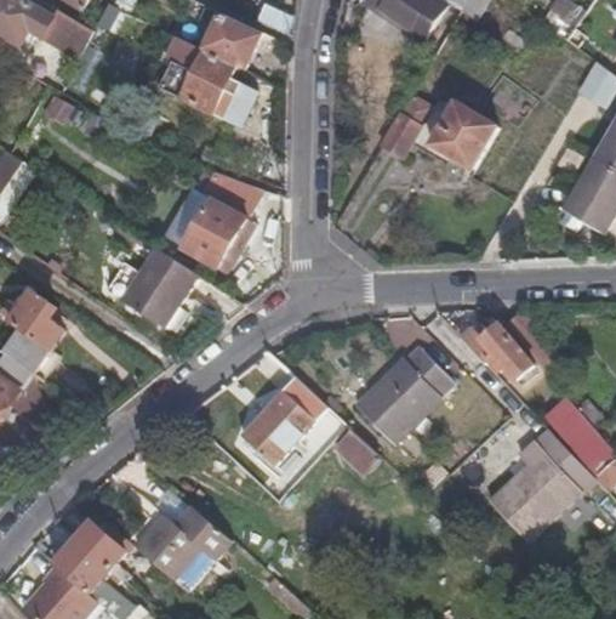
[(41,33),(52,15),(28,0),(0,0),(0,28),(20,40),(29,24),(41,33)]
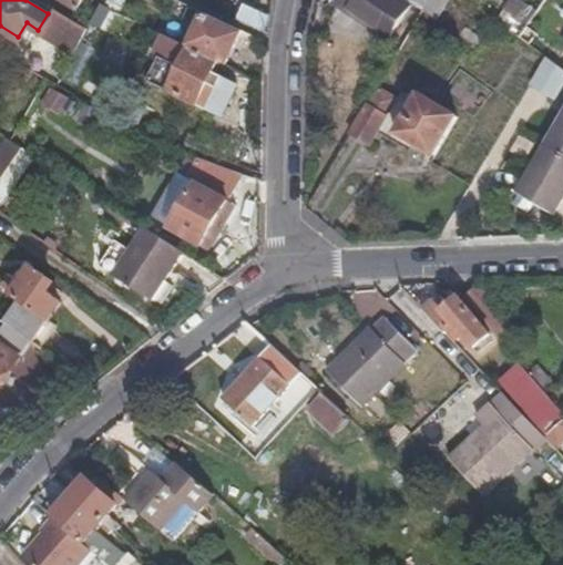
[(26,0),(48,13),(52,6),(42,0),(26,0)]
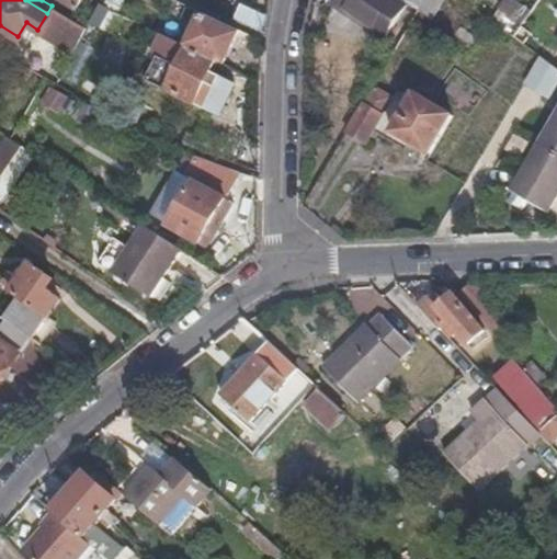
[(98,0),(91,13),(100,19),(108,3),(101,0),(98,0)]
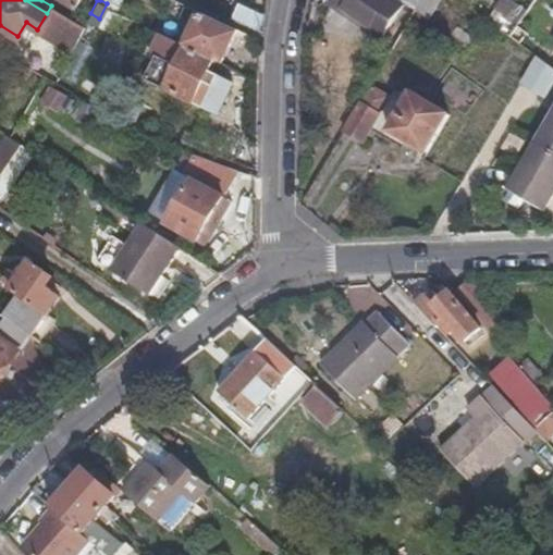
[(379,33),(398,4),(392,0),(330,0),(379,33)]
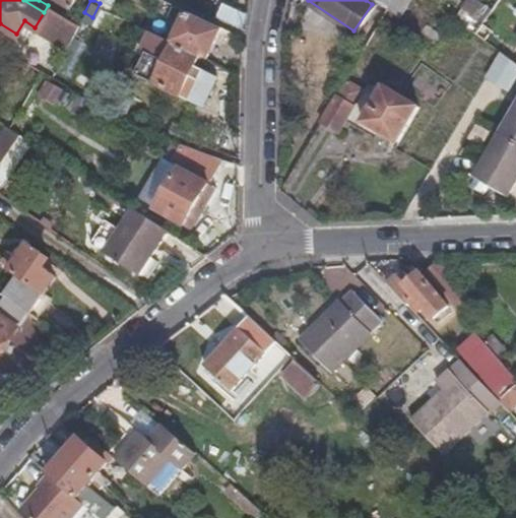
[(384,8),(388,0),(372,0),(384,8)]
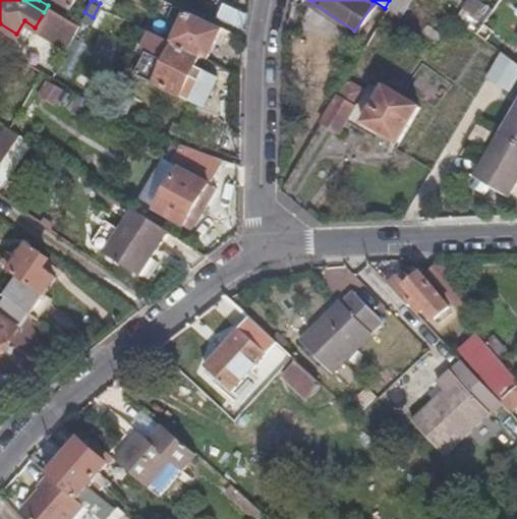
[(434,0),(449,10),(456,0),(434,0)]
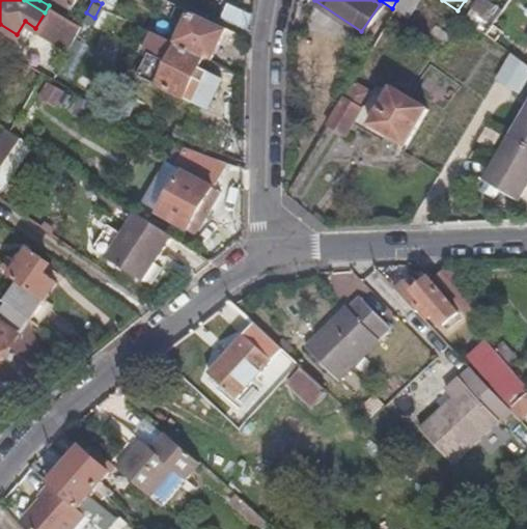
[(465,0),(458,10),(484,31),(490,24),(495,16),(474,0),(465,0)]
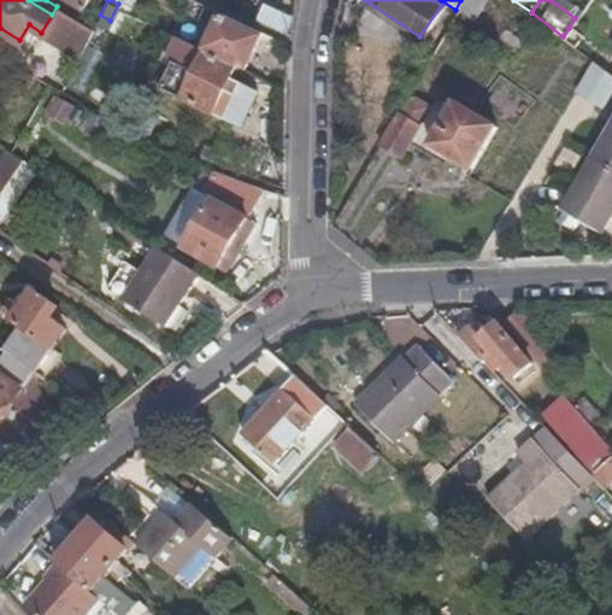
[(257,18),(287,33),(292,15),(264,1),(257,18)]
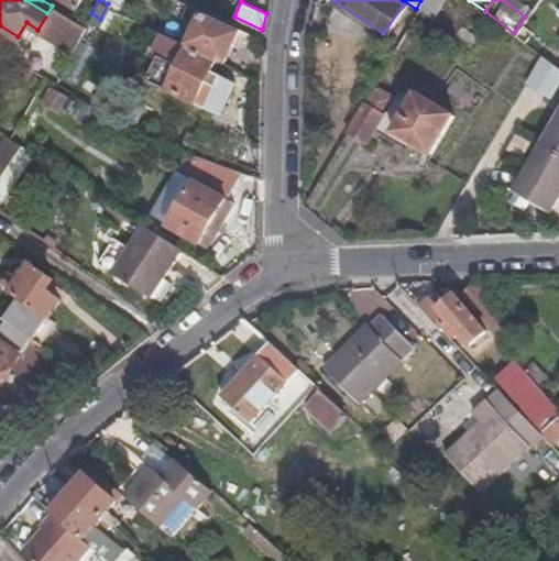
[(216,58),(222,62),(238,30),(200,11),(185,43),(216,58)]
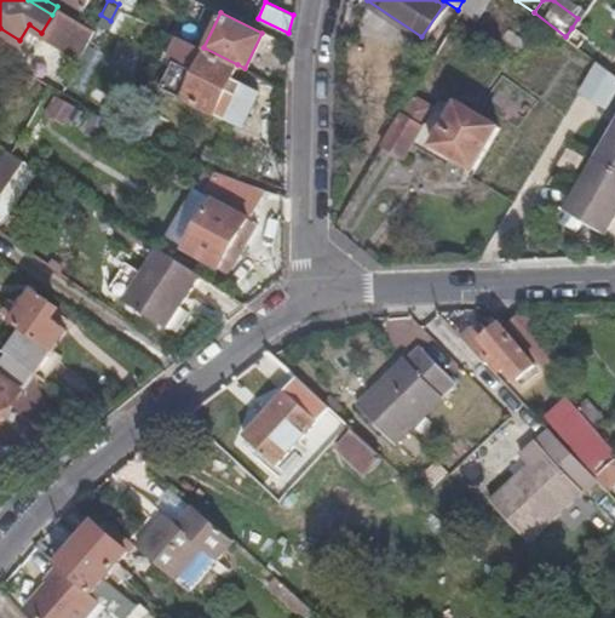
[(587,26),(578,18),(572,28),(581,34),(587,26)]
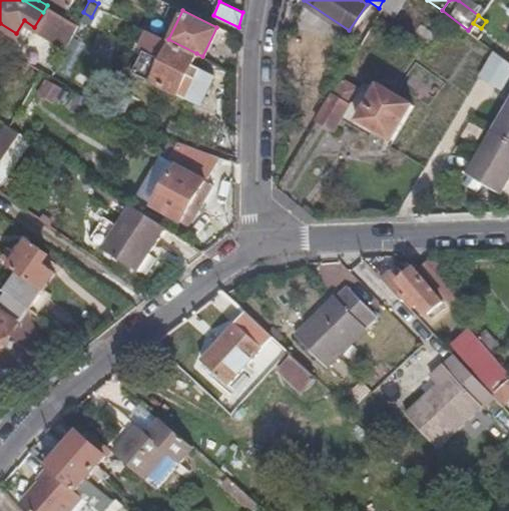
[(57,33),(68,40),(77,23),(66,17),(57,33)]
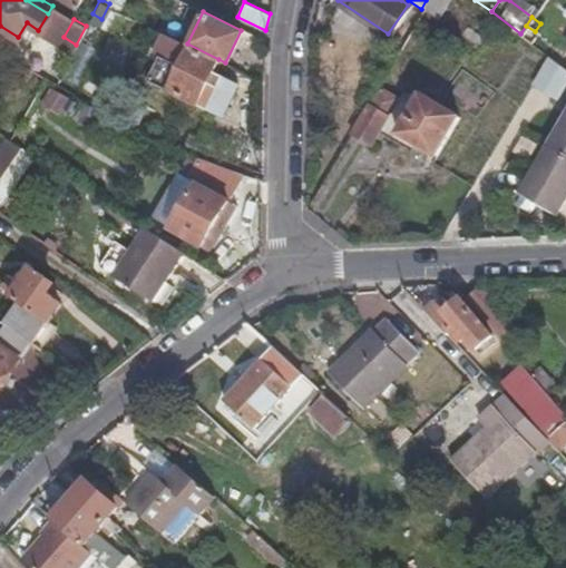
[(212,71),(218,59),(187,43),(174,69),(160,65),(153,81),(202,106),(218,75),(212,71)]
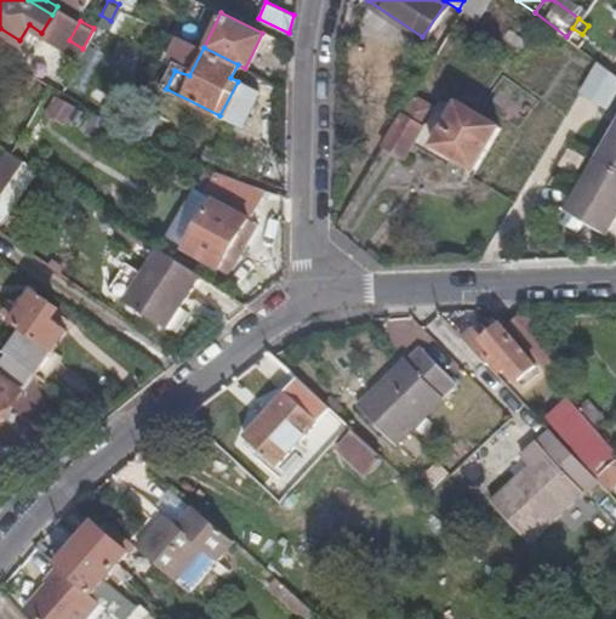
[(615,89),(615,75),(597,62),(580,91),(605,106),(615,89)]
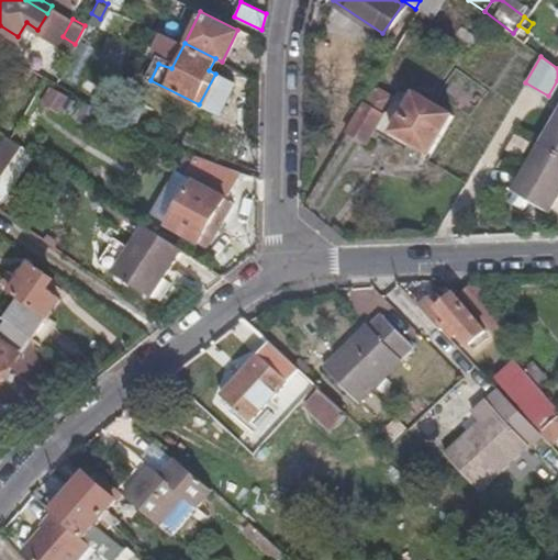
[(374,80),(345,130),(367,141),(376,124),(393,92),(374,80)]
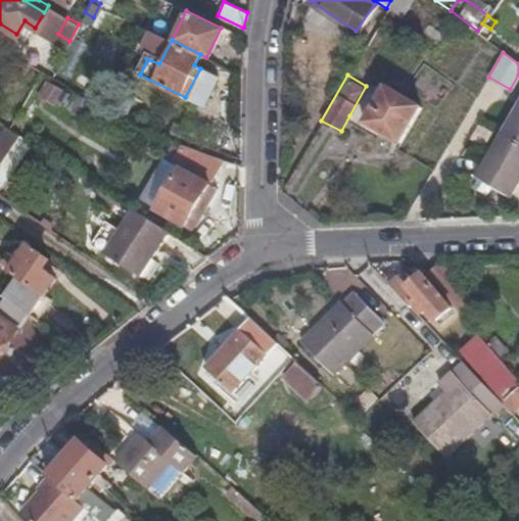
[(40,79),(34,96),(53,103),(59,86),(40,79)]
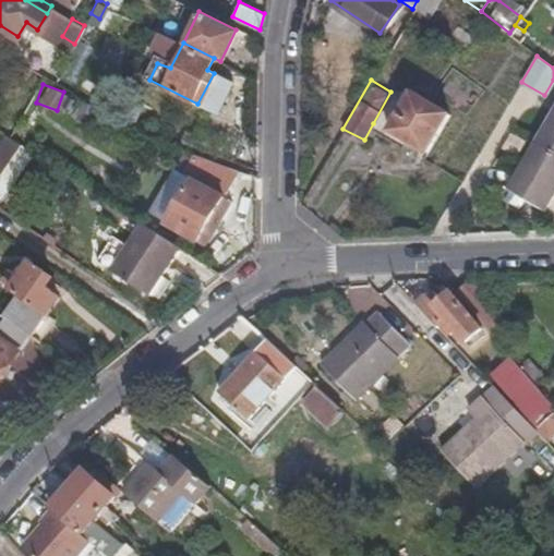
[(390,92),(373,123),(411,145),(416,139),(389,122),(408,92),(395,84),(390,92)]
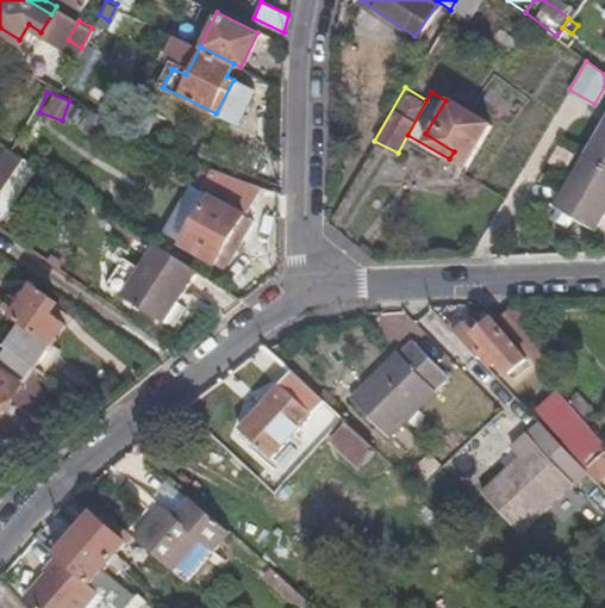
[(425,134),(454,152),(469,160),(491,118),(449,94),(446,100),(425,134)]
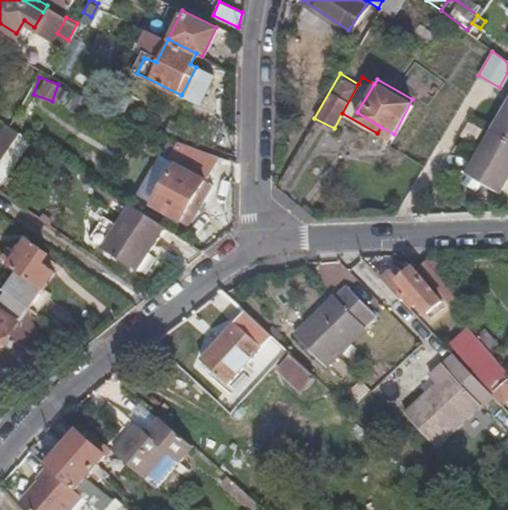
[(507,175),(507,100),(491,130),(466,172),(499,192),(507,175)]
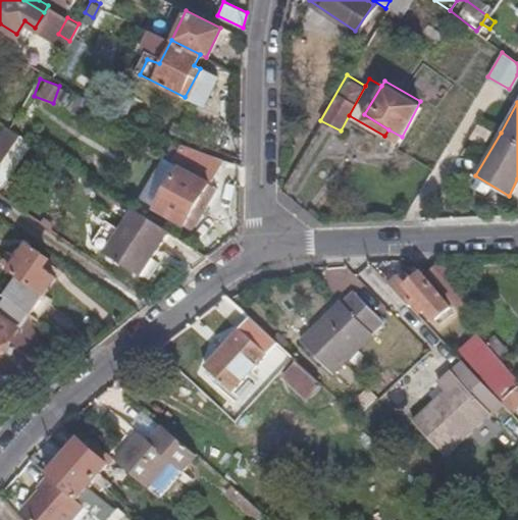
[(0,160),(19,134),(5,123),(0,131),(0,160)]
